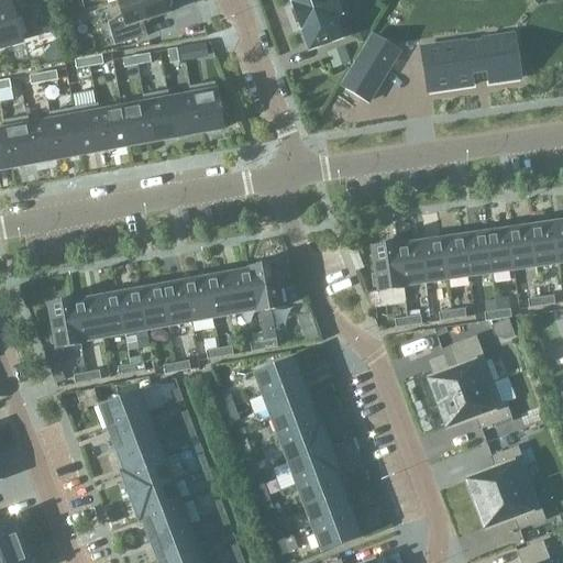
[(141,22),(167,13),(166,10),(169,4),(168,0),(119,0),(118,1),(122,14),(107,24),(113,46),(145,36),(141,22)]
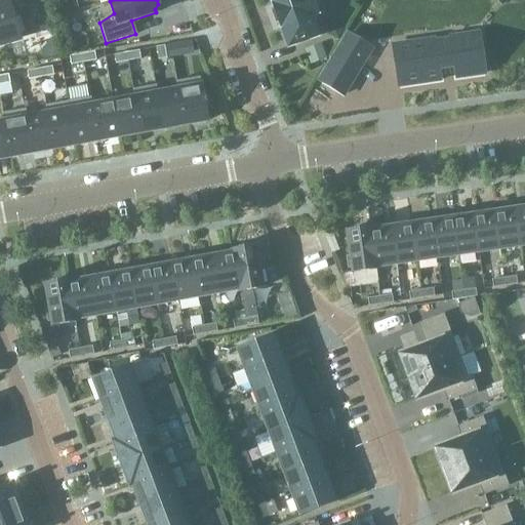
[(271,0),(273,4),(272,4),(280,28),(281,28),(288,46),(317,36),(310,17),(318,14),(312,0),(271,0)]
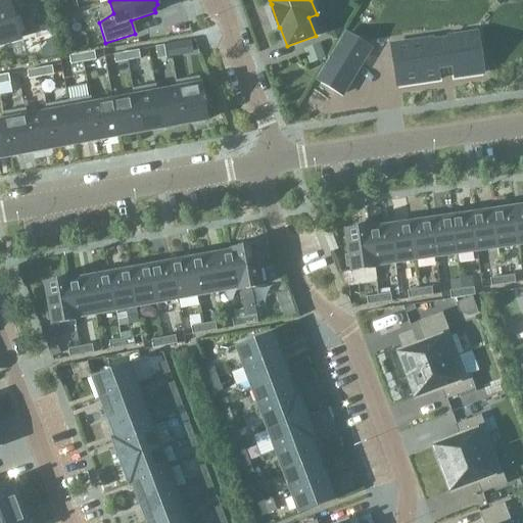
[(7,3),(0,5),(0,43),(17,39),(7,3)]
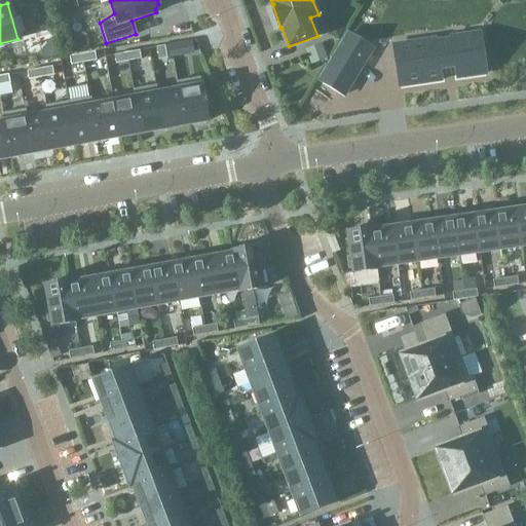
[(347,35),(320,80),(343,95),(371,49),(347,35)]
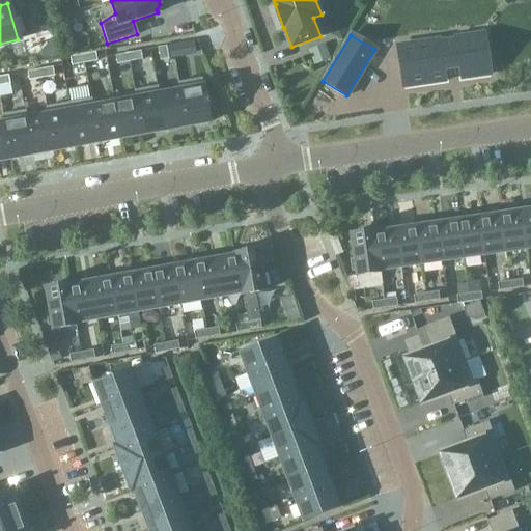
[(440,39),(399,46),(404,87),(446,81),(445,77),(458,75),(459,79),(486,75),(483,48),(470,50),(468,36),(453,38),(453,40),(441,43),(440,39)]
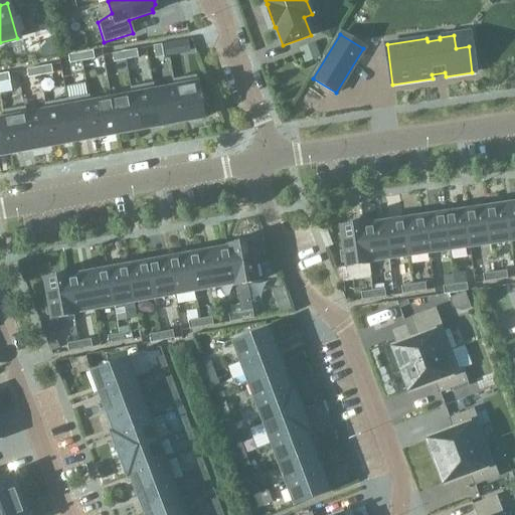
[(161,44),(152,46),(154,59),(163,57),(161,44)]
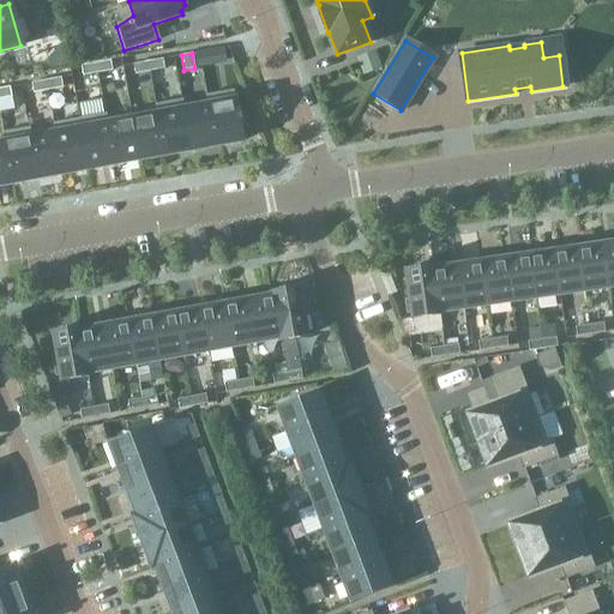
[(162,59),(148,61),(149,72),(164,70),(162,59)]
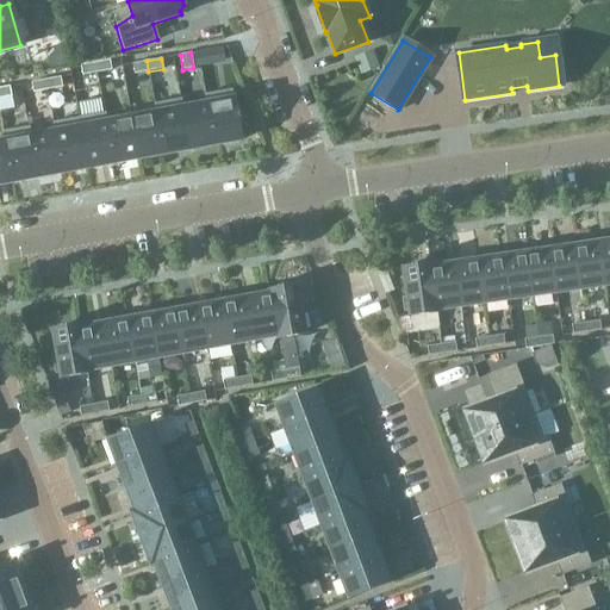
[(109,60),(94,62),(97,73),(111,70),(109,60)]
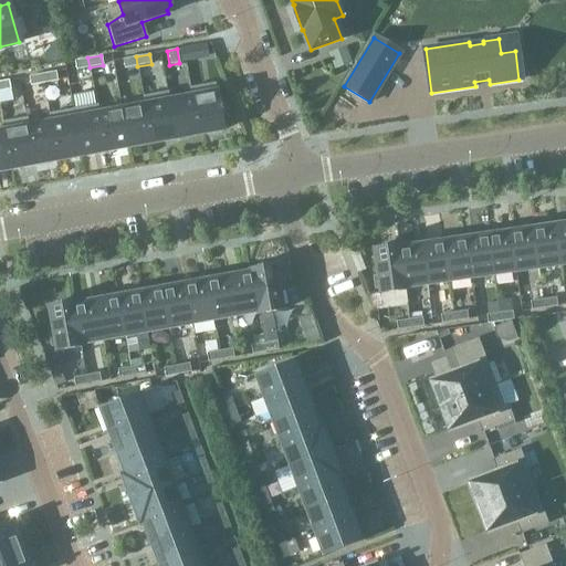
[(124,69),(137,66),(136,56),(122,60),(124,69)]
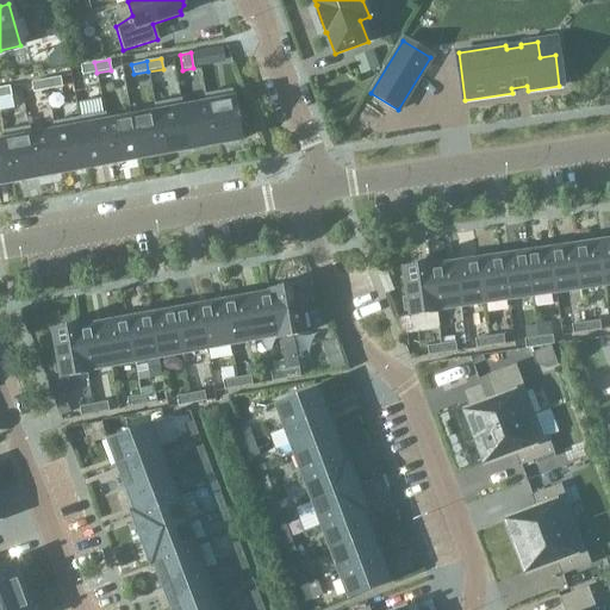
[(81,75),(97,73),(94,62),(80,66),(81,75)]
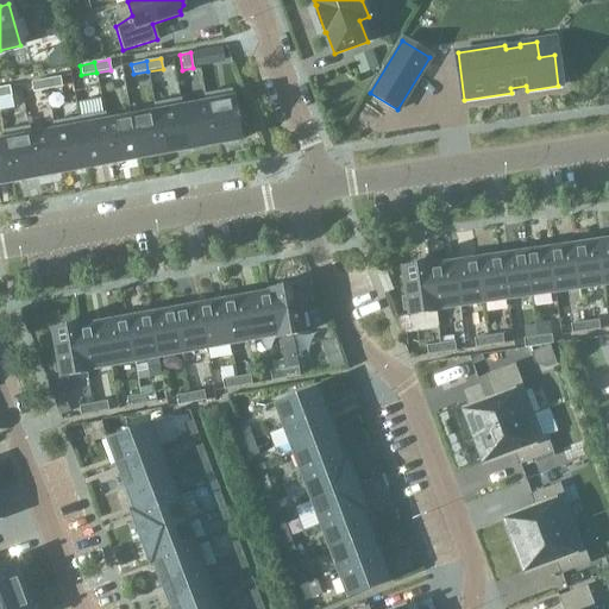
[(60,77),(45,80),(46,89),(62,87),(60,77)]
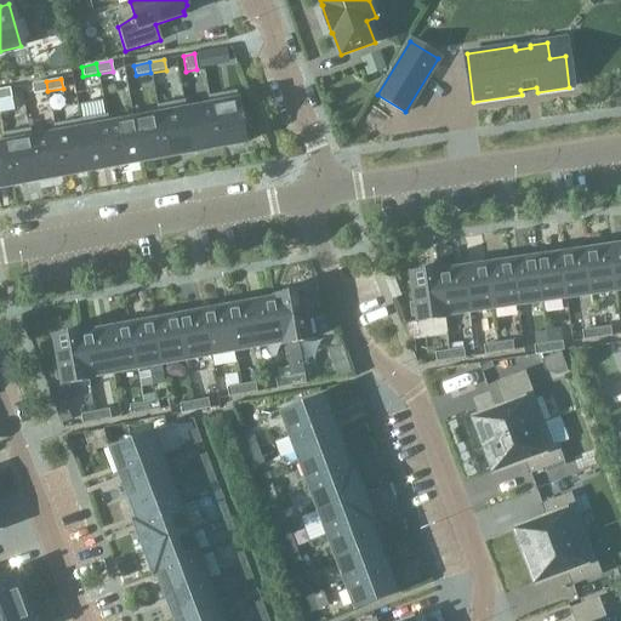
[(46,81),(30,84),(33,95),(47,91),(46,81)]
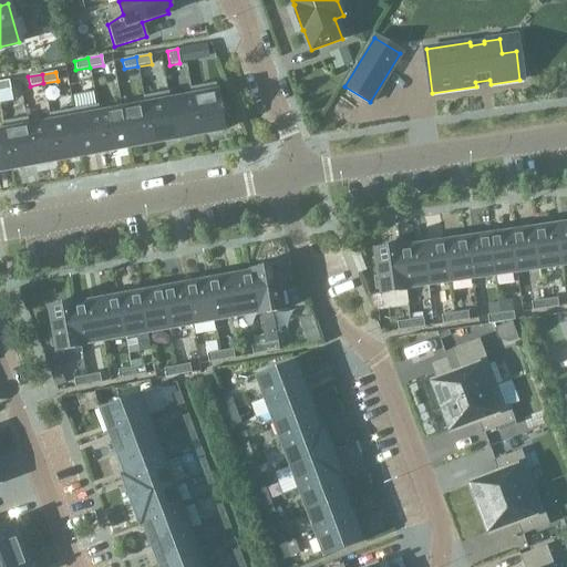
[(9,81),(0,81),(0,91),(10,90),(9,81)]
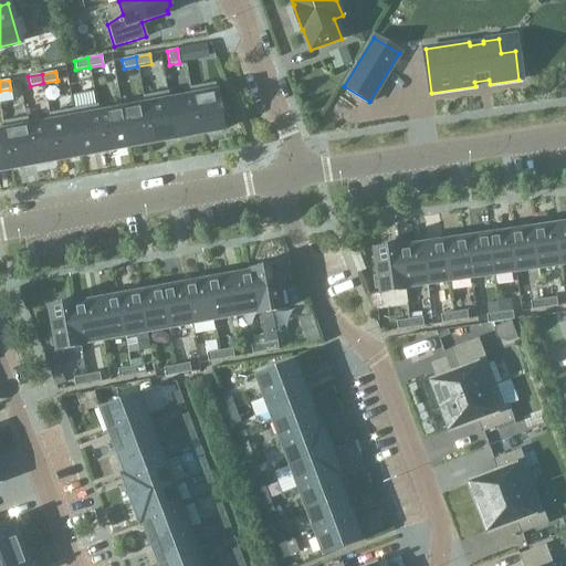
[(190,87),(199,135),(223,130),(221,117),(226,116),(222,103),(218,103),(215,83),(190,87)]
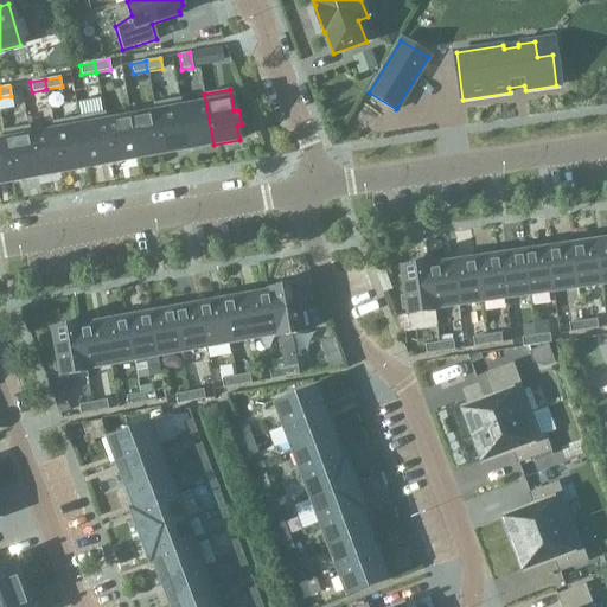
[(179,98),(187,149),(213,145),(204,94),(203,95),(204,103),(181,108),(180,98),(179,98)]
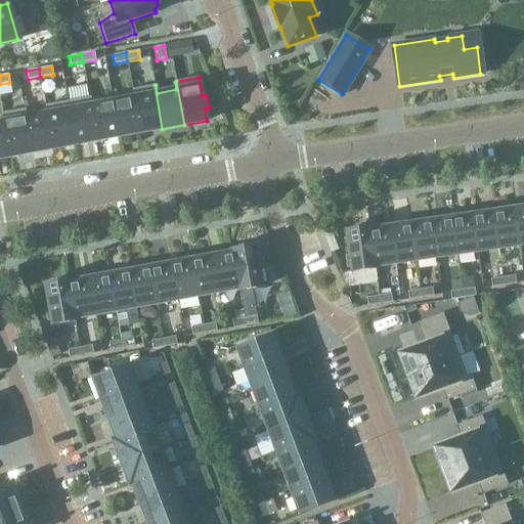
[(132,89),(140,133),(162,129),(155,85),(132,89)]
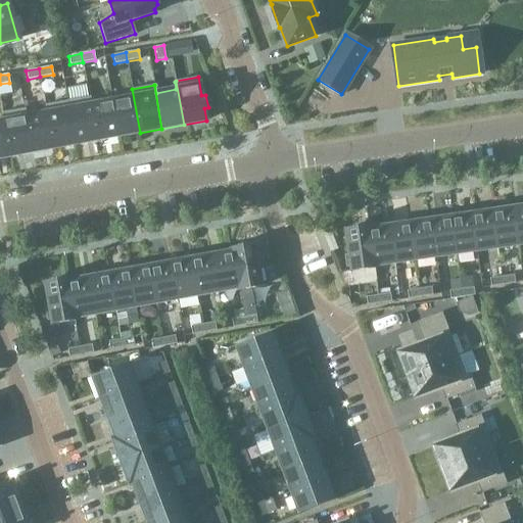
[(133,97),(111,101),(119,137),(140,133),(132,89),(133,97)]
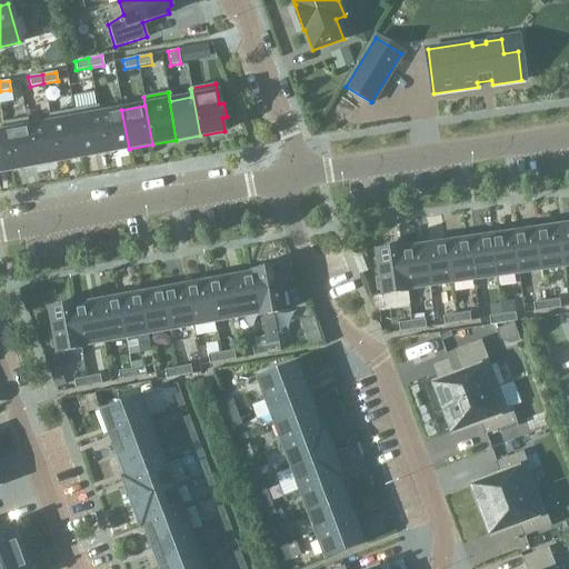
[(73,110),(81,157),(106,152),(97,106),(73,110)]
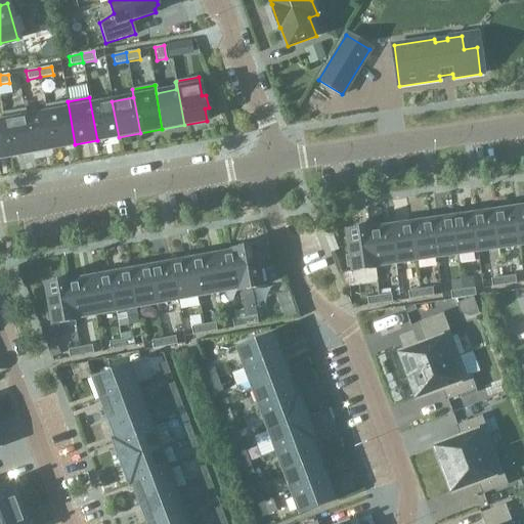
[(90,97),(89,97),(97,140),(119,137),(112,101),(91,104),(90,97)]
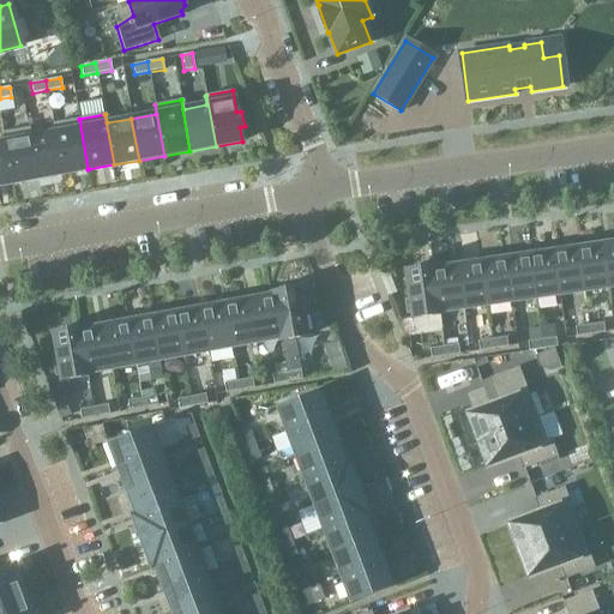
[(53,124),(62,174),(88,169),(79,119),(53,124)]
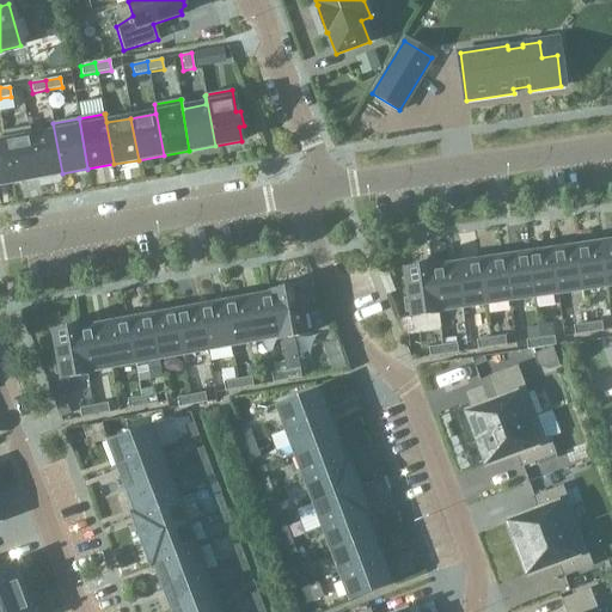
[(28,128),(37,178),(62,173),(53,123),(51,123),(54,133),(30,136),(29,128),(28,128)]
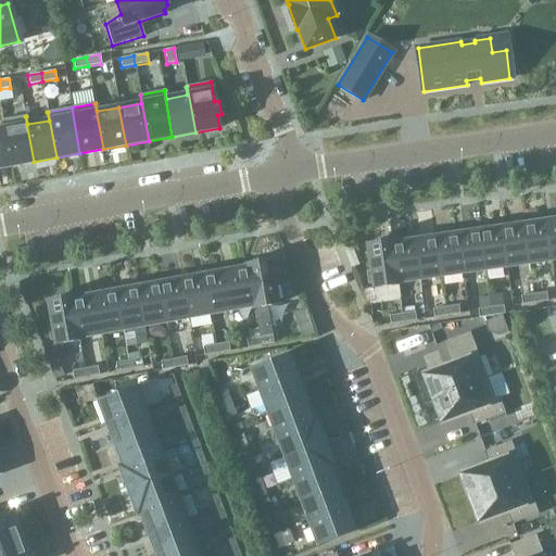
[(2,121),(11,166),(34,162),(25,116),(2,121)]
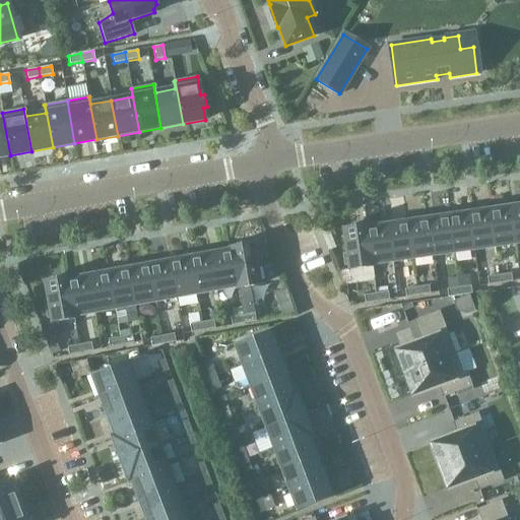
[(2,120),(0,120),(0,157),(10,155),(2,113),(1,113),(2,120)]
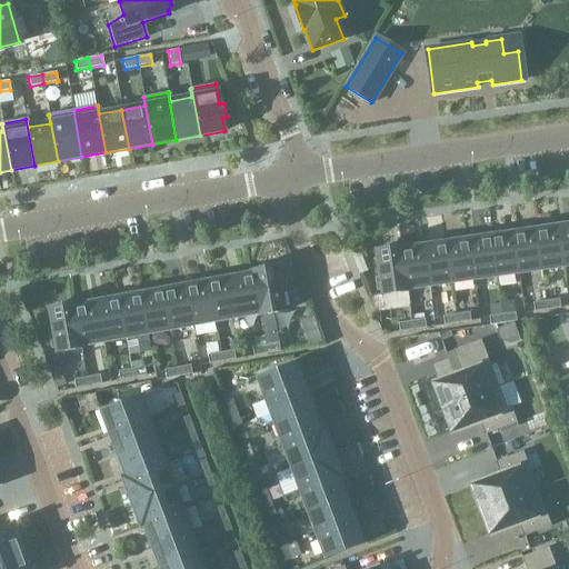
[(568,225),(557,227),(562,267),(568,266),(568,225)]
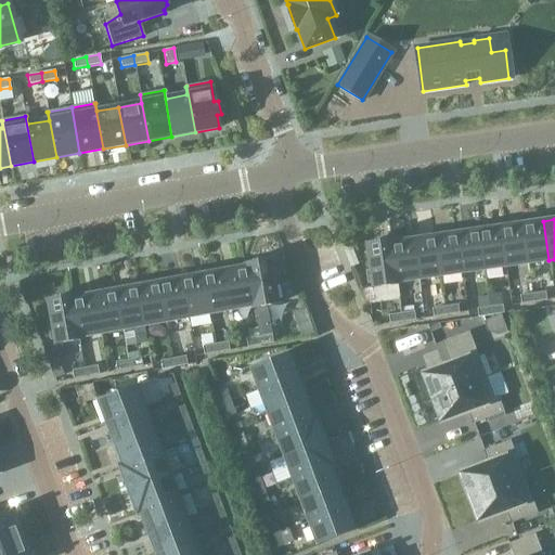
[(527,263),(549,260),(543,221),(521,224),(527,263)]
